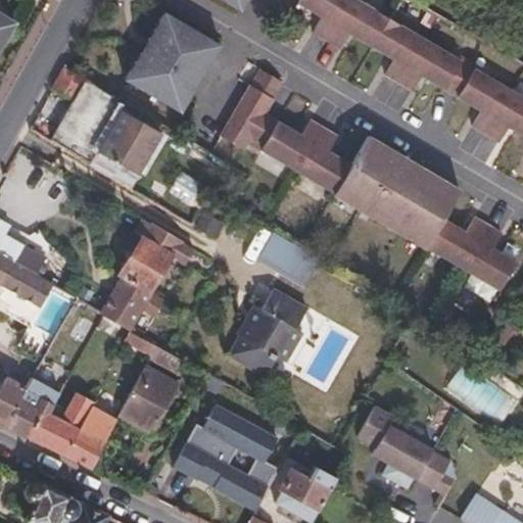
[(219,0),(241,13),(249,0),(219,0)]
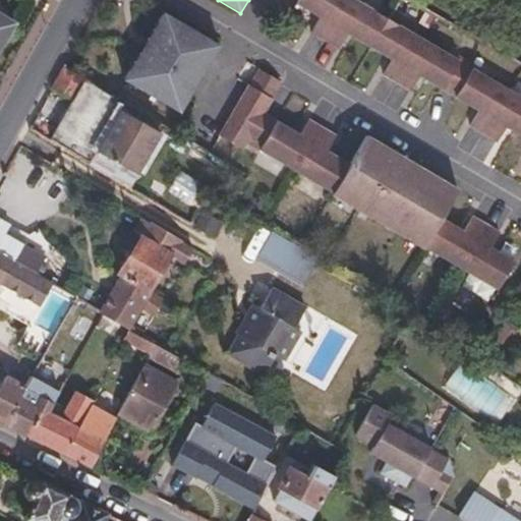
[(520,98),(356,0),(301,0),(297,7),(313,17),(320,9),(326,12),(321,21),(313,35),(341,50),(348,39),(354,29),(361,34),(356,42),(385,59),(390,50),(398,54),(392,64),(386,76),(412,92),(419,79),(424,70),(431,74),(426,83),(470,109),(476,99),(484,104),(478,113),(472,126),(499,142),(506,129),(511,121),(517,124),(513,133),(520,138),(520,98)]
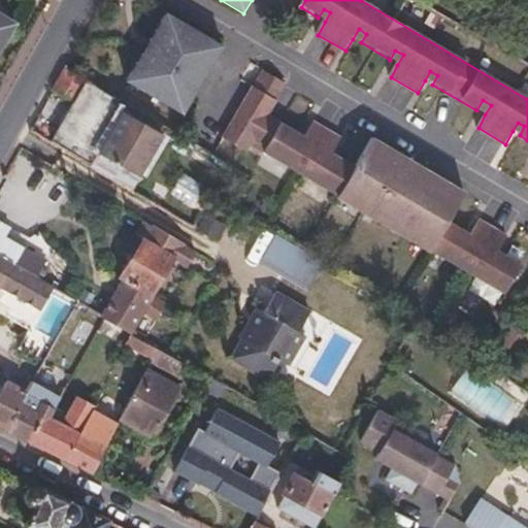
[(324,9),(318,18),(325,22),(330,12),(324,9)]
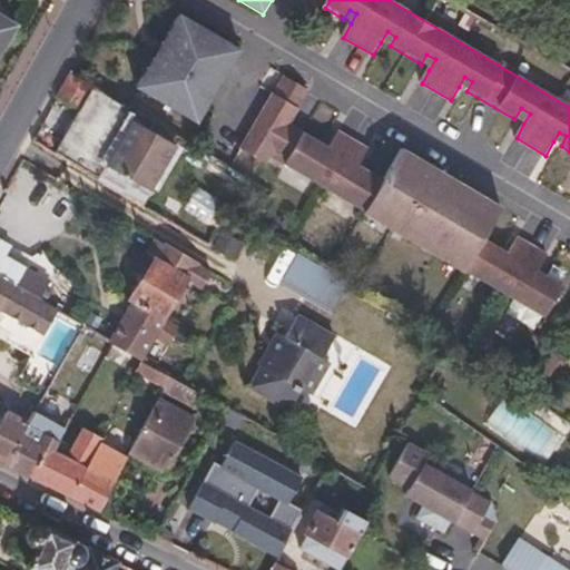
[(18,23),(0,11),(0,21),(13,31),(18,23)]
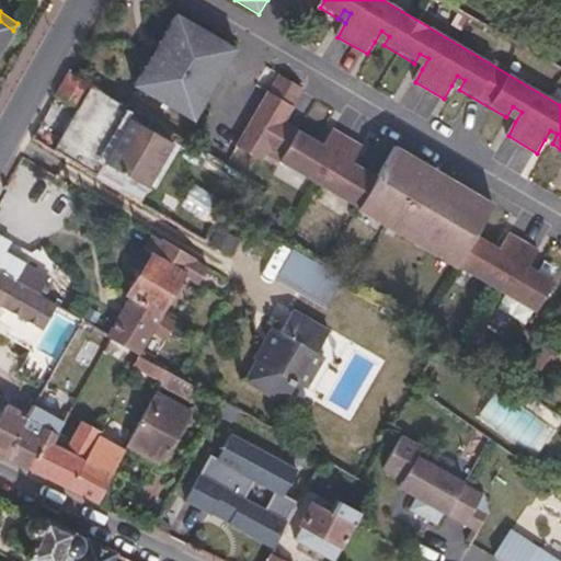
[(195,124),(238,50),(180,16),(137,90),(195,124)]
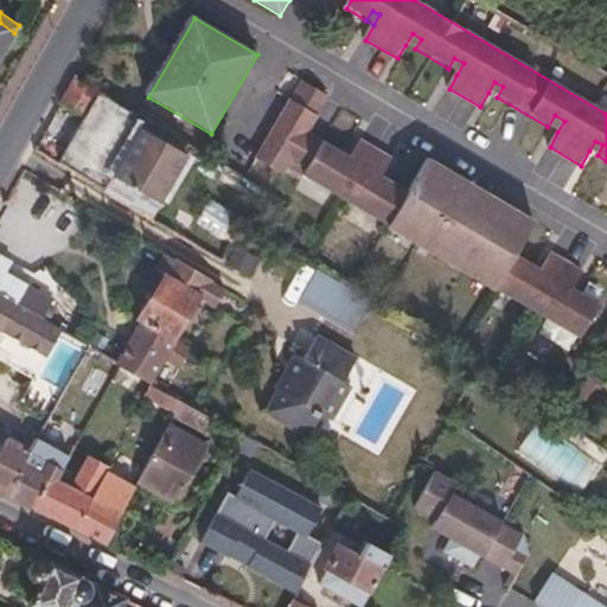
[(0,56),(14,33),(0,23),(0,56)]
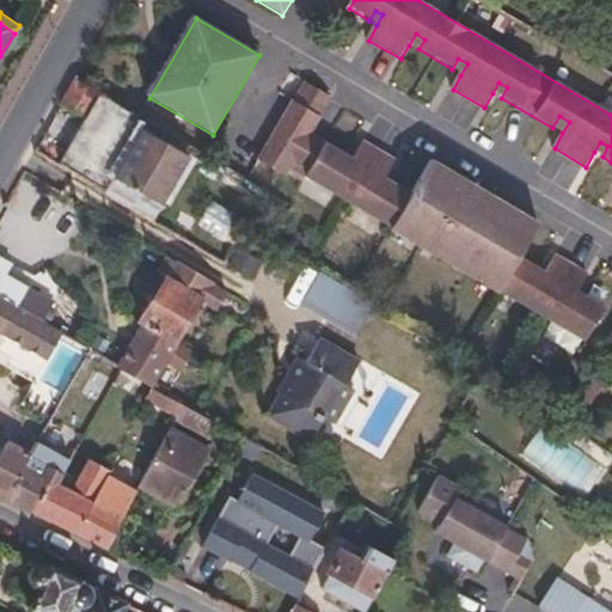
[(409,46),(418,49),(424,40),(416,34),(409,46)]
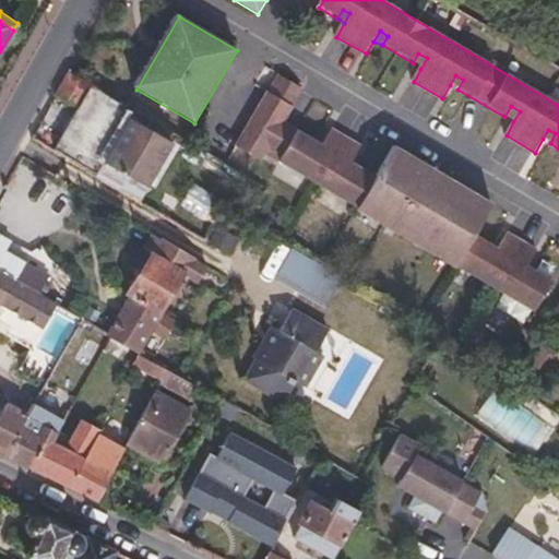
[(413,63),(420,69),(427,58),(418,54),(413,63)]
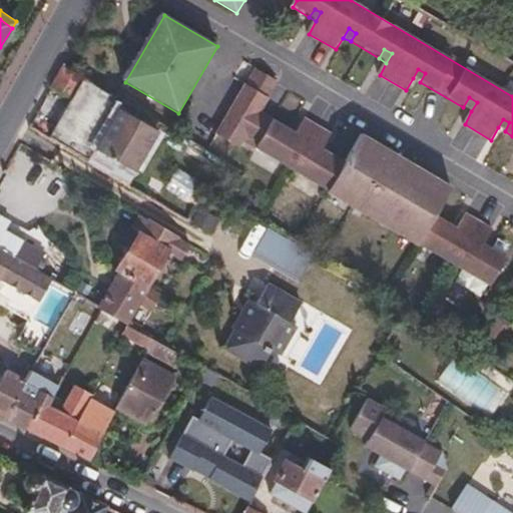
[(72,97),(49,137),(88,161),(95,149),(134,172),(158,129),(119,106),(121,100),(62,65),(51,85),(72,97)]
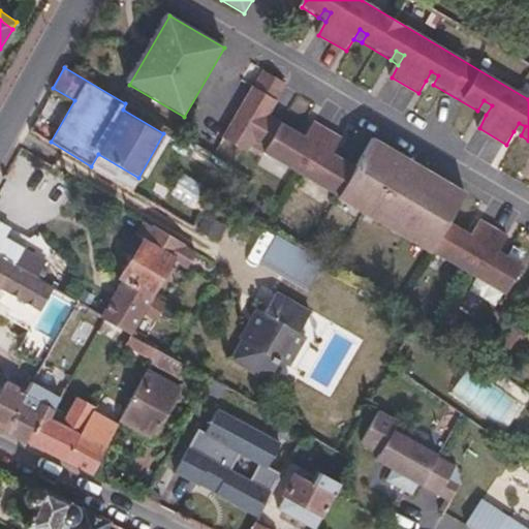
[(426,81),(433,85),(438,75),(431,71),(426,81)]
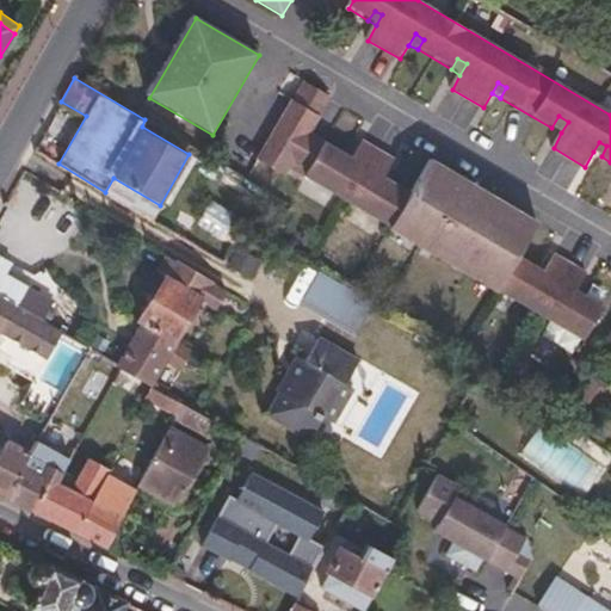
[(343,166),(346,155),(313,135),(322,117),(296,102),(259,161),(287,178),(296,162),(312,171),(308,178),(393,229),(392,232),(584,343),(605,308),(585,296),(579,304),(573,301),(578,292),(588,275),(557,257),(547,273),(541,282),(535,278),(538,269),(520,259),(539,228),(432,164),(413,195),(394,184),(389,191),(382,186),(386,178),(396,162),(364,143),(355,161),(350,170),(343,166)]
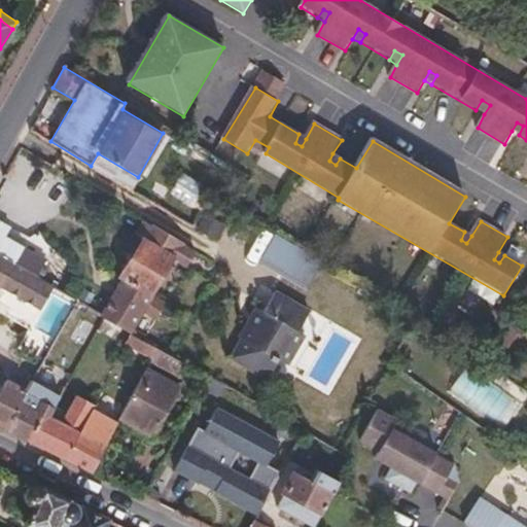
[(476,110),(484,114),(490,105),(482,100),(476,110)]
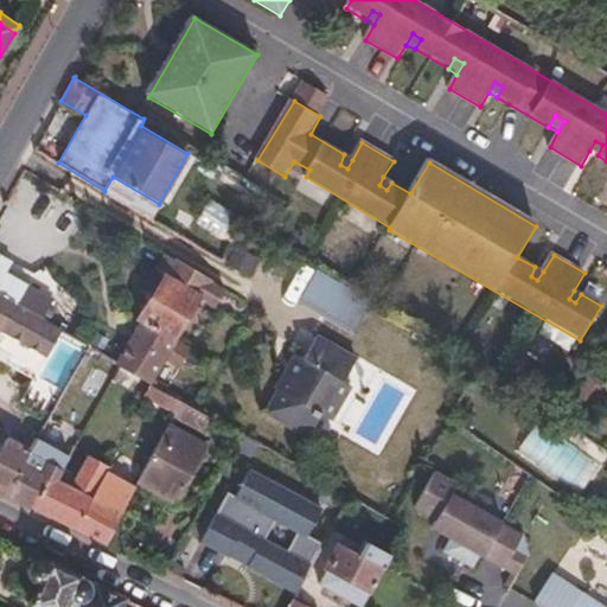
[(589,151),(598,155),(602,145),(595,141),(589,151)]
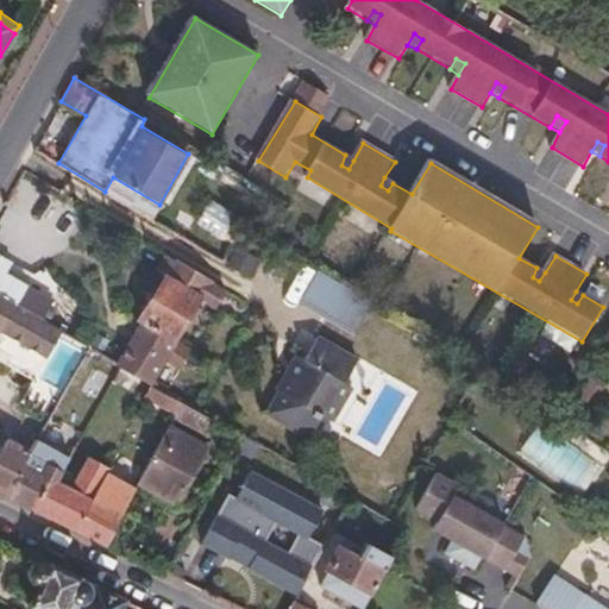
[(353,161),(345,155),(341,165),(349,169),(353,161)]
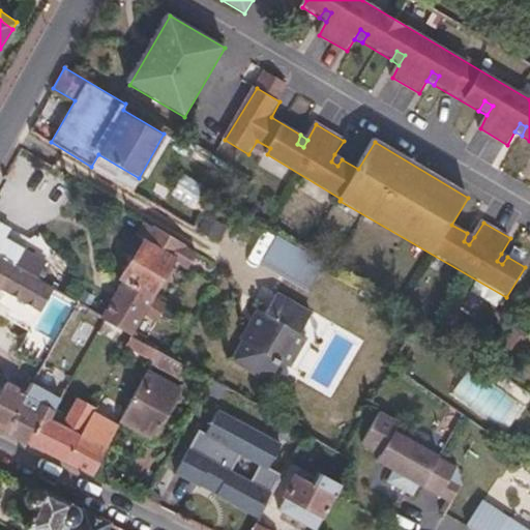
[(130,190),(139,178),(98,154),(91,167),(130,190)]
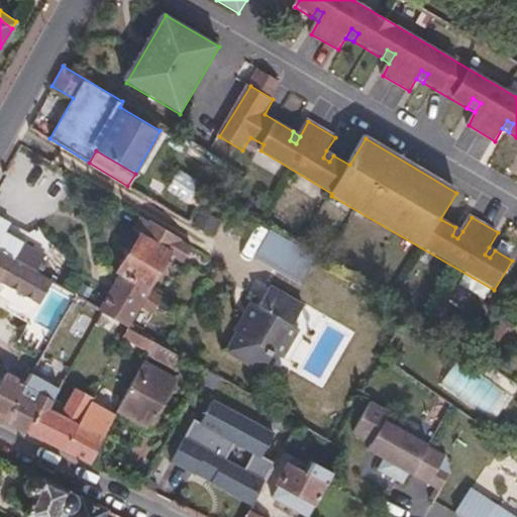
[(333,156),(326,150),(323,158),(329,162),(333,156)]
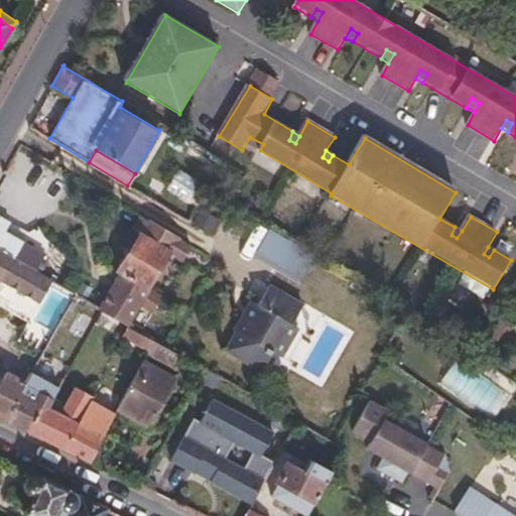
[(183,200),(197,208),(207,188),(194,180),(183,200)]
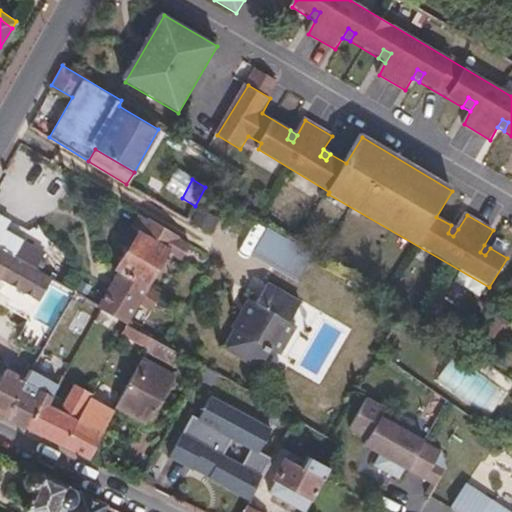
[(195,209),(190,225),(213,232),(218,217),(195,209)]
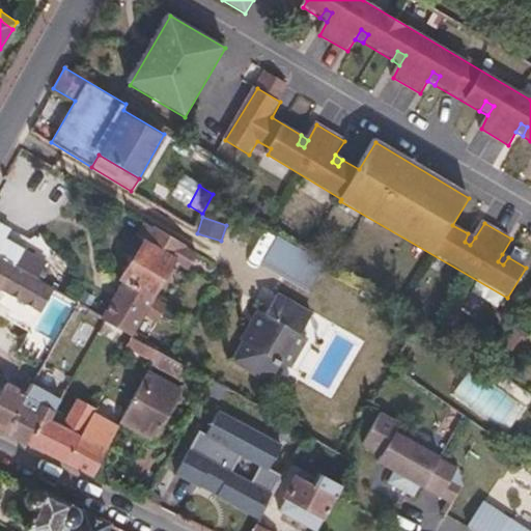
[(185,242),(145,221),(136,236),(144,242),(121,281),(128,285),(107,318),(131,332),(175,258),(186,266),(195,250),(183,244),(185,242)]
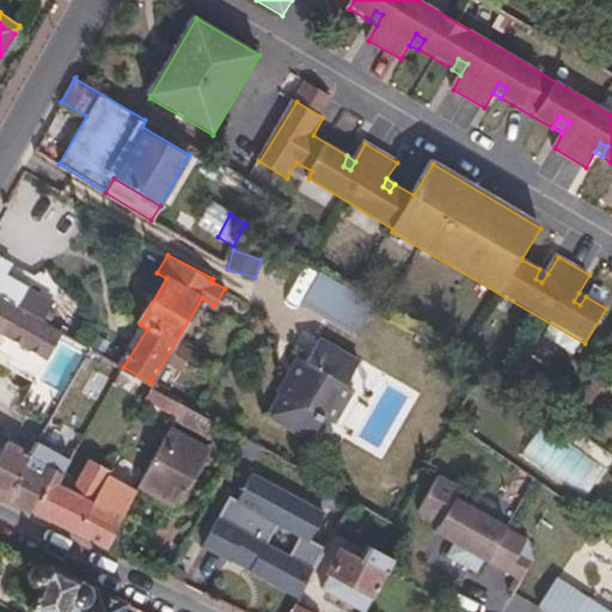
[(0,256),(0,286),(12,263),(0,256)]
